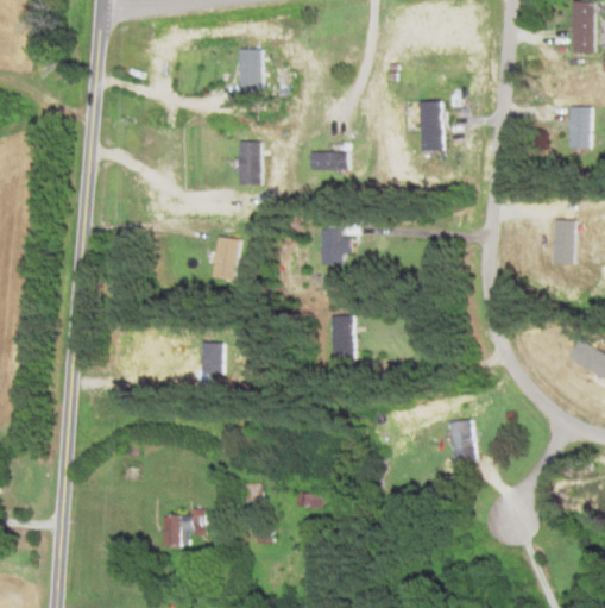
[(593,51),(594,0),(572,0),(572,51),(593,51)]
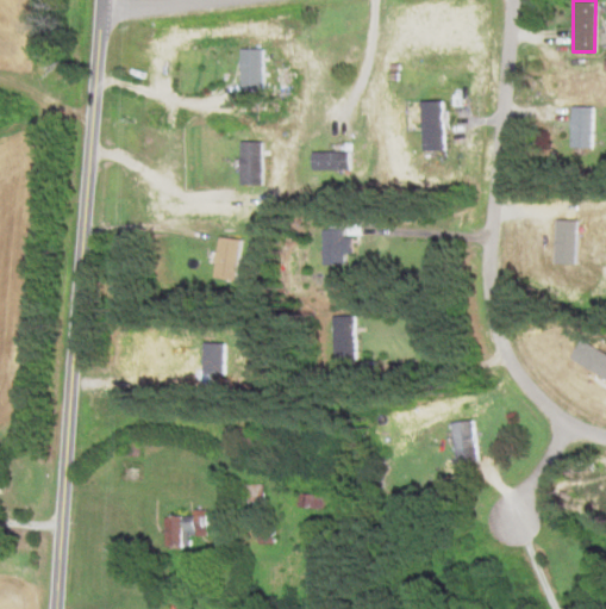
[(239,87),(262,86),(261,47),(238,47),(239,87)]
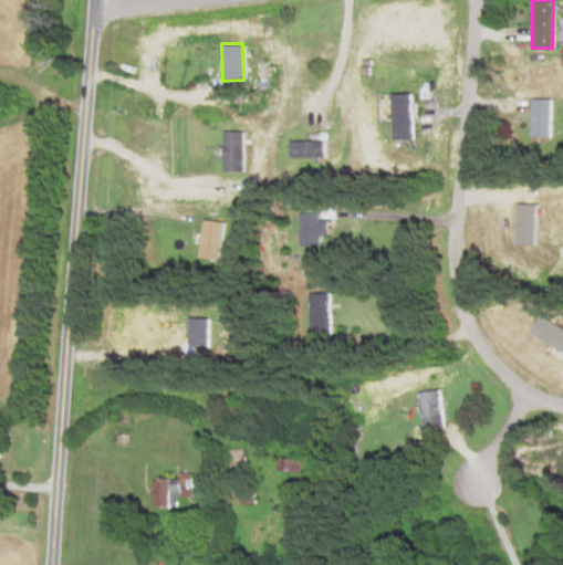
[(414,138),(413,91),(389,92),(391,138),(414,138)]
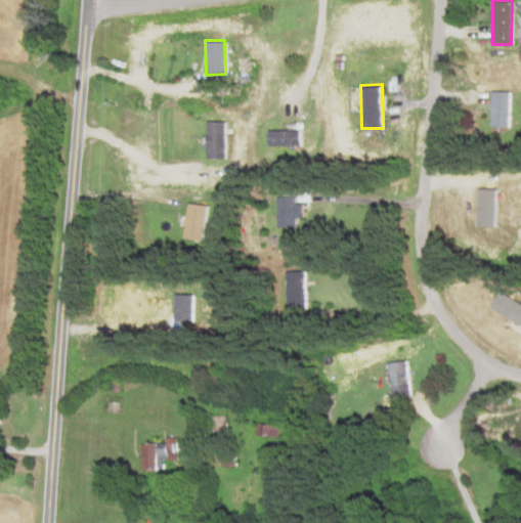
[(489,125),(508,125),(509,89),(490,89),(489,125)]
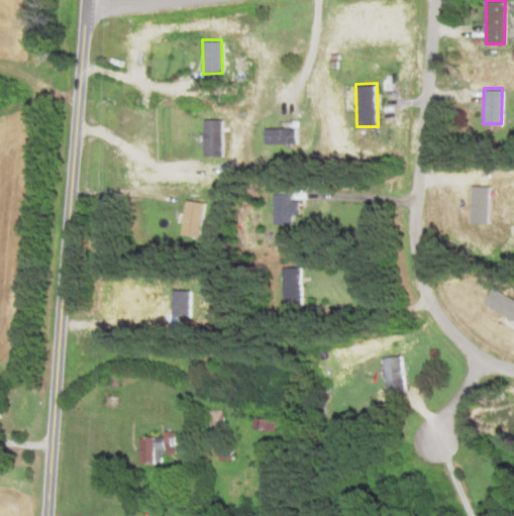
[(221,155),(221,118),(203,118),(202,155),(221,155)]
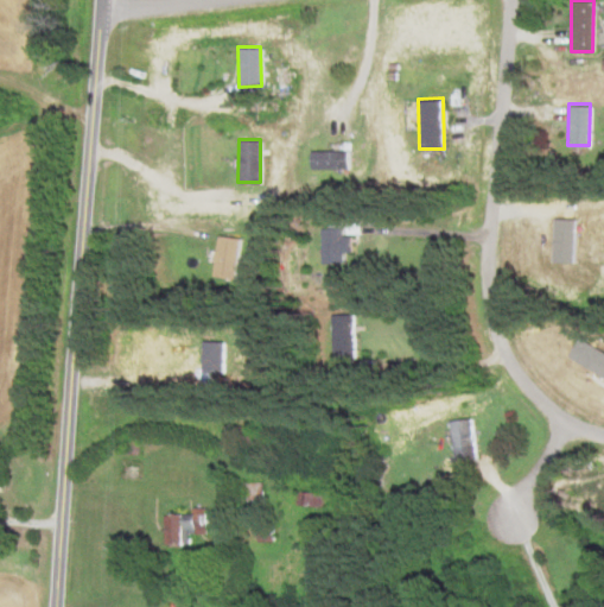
[(309,149),(309,168),(337,168),(337,149),(309,149)]
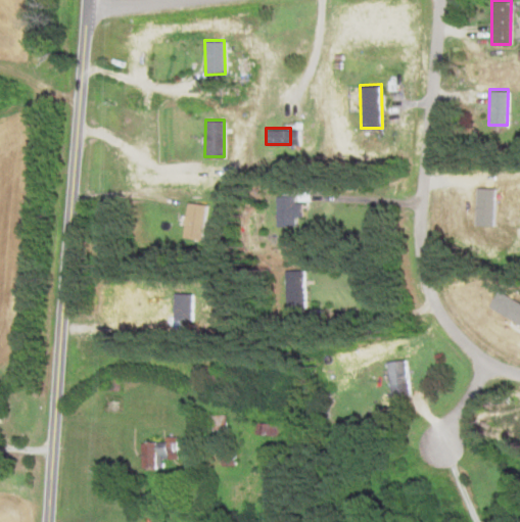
[(295,194),(274,195),(275,226),(294,225),(294,216),(296,216),(295,194)]
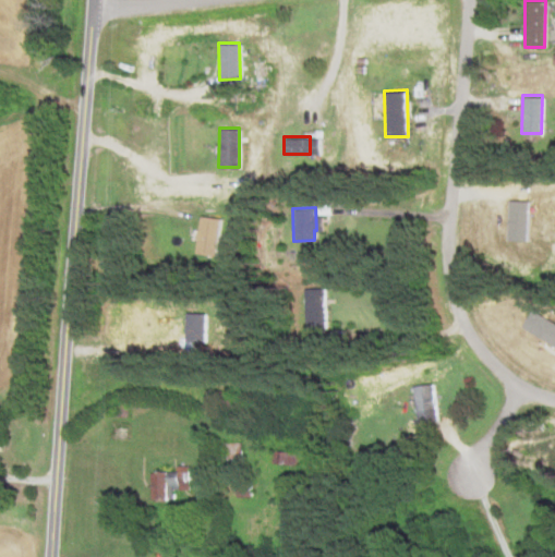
[(216,253),(217,216),(197,215),(195,253),(216,253)]
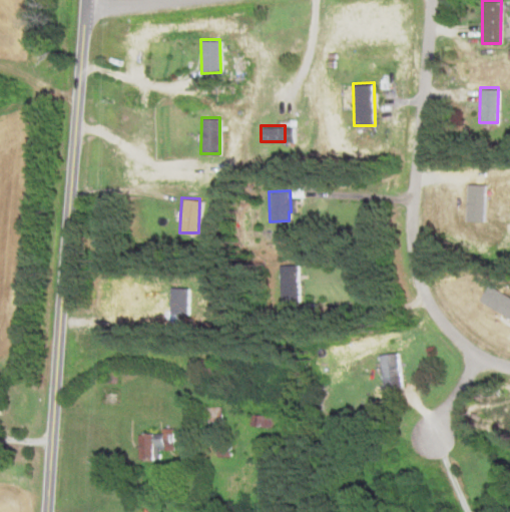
[(299,301),(297,264),(278,265),(279,301),(299,301)]
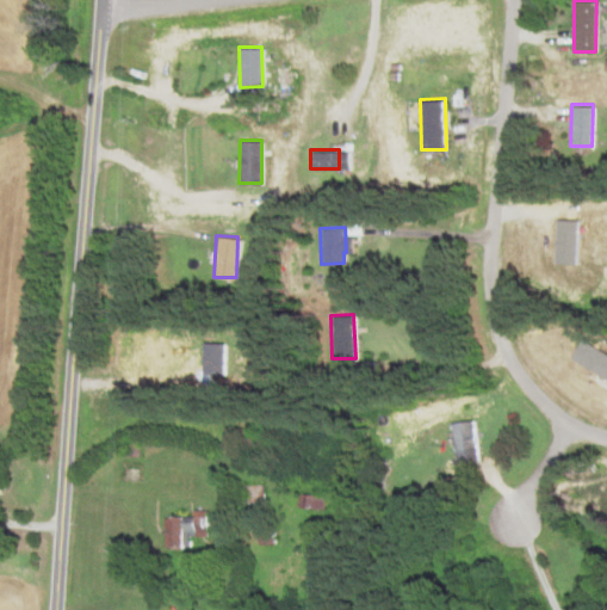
[(476,460),(472,419),(450,420),(453,462),(476,460)]
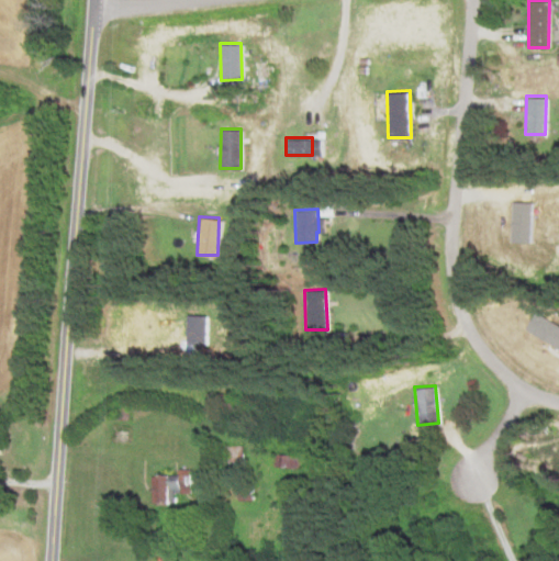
[(189,492),(189,468),(177,468),(177,473),(149,473),(149,501),(174,501),(174,492),(189,492)]
